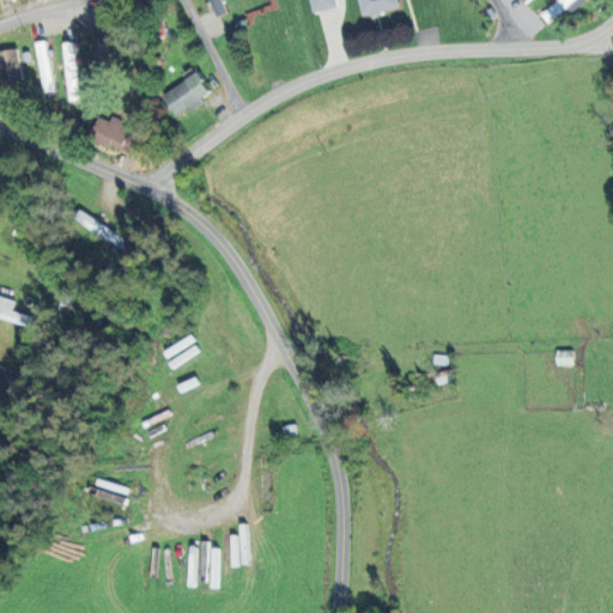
[(98,0),(101,22),(113,20),(111,0),(98,0)]
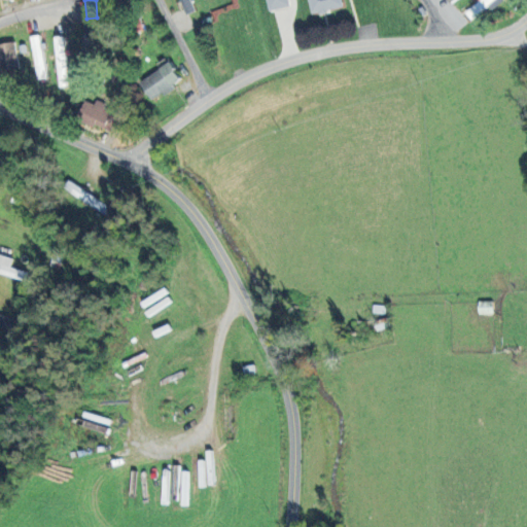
[(179,0),(185,14),(195,11),(189,0),(179,0)]
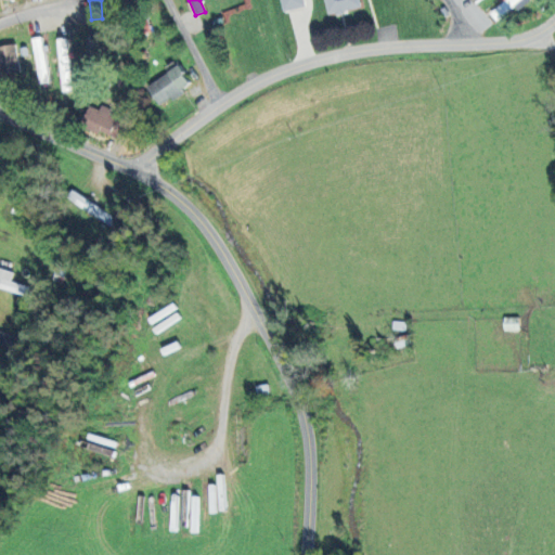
[(306,7),(304,0),(280,0),(283,12),(306,7)]
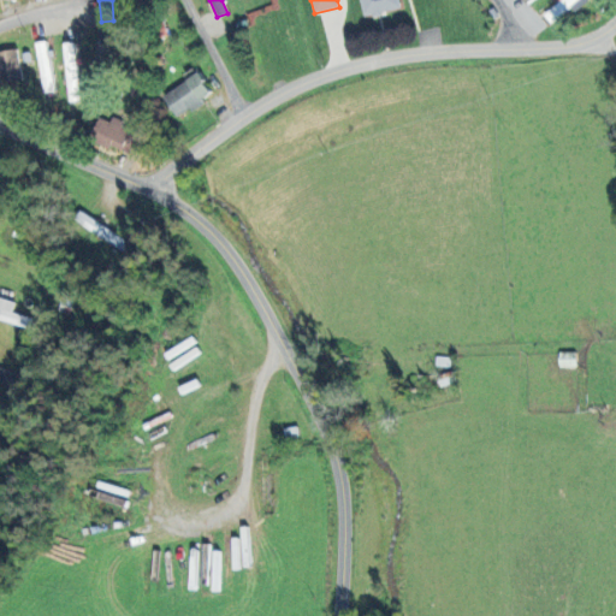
[(398,0),(360,0),(363,17),(401,10),(398,0)]
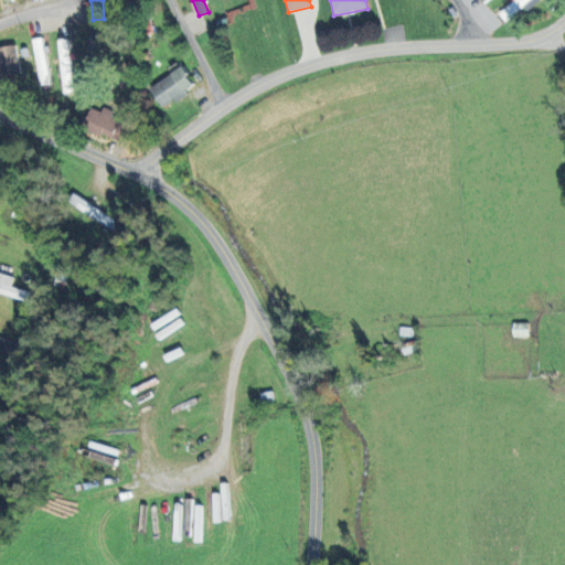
[(514,0),(499,14),(507,22),(530,0),(514,0)]
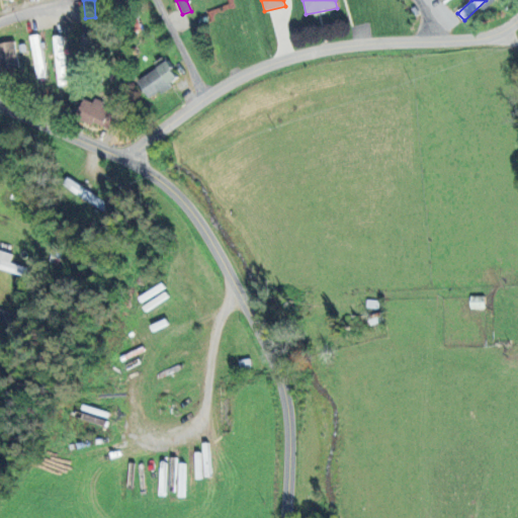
[(90,51),(91,32),(82,32),(81,51),(90,51)]
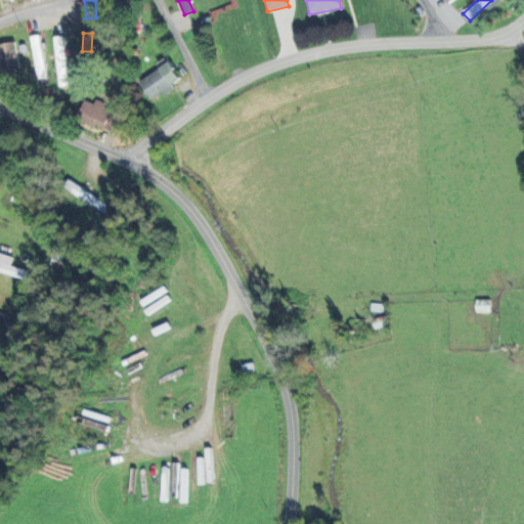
[(35,80),(46,79),(43,43),(40,43),(40,36),(32,36),(35,80)]
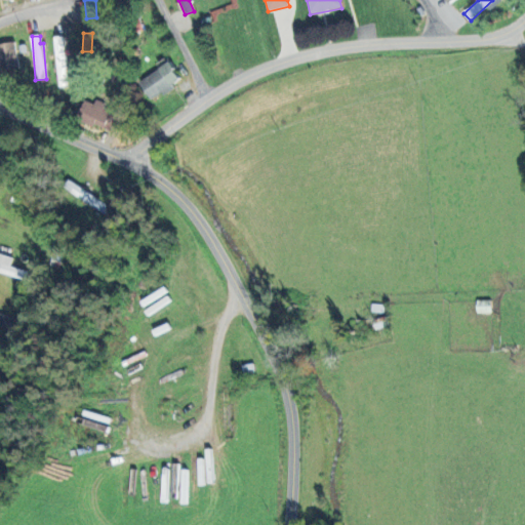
[(59,87),(69,86),(63,36),(53,37),(59,87)]
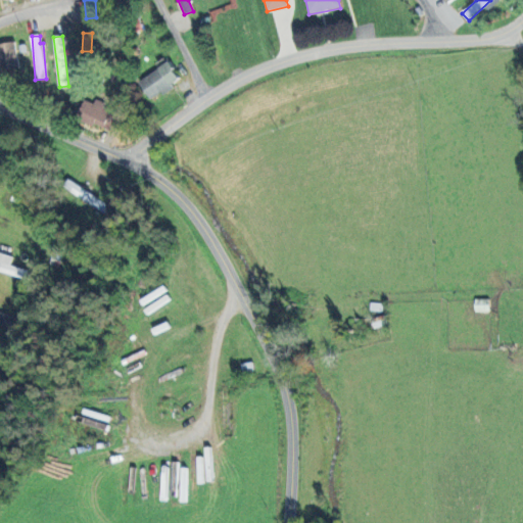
[(0,67),(16,67),(15,43),(0,43),(0,67)]
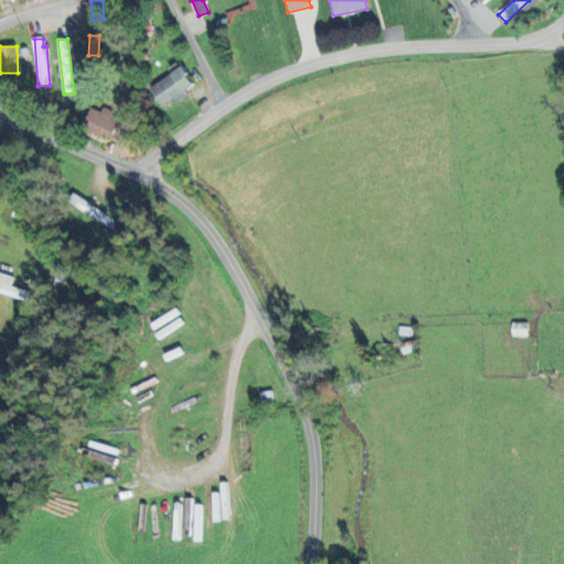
[(195,87),(183,67),(150,87),(162,107),(195,87)]
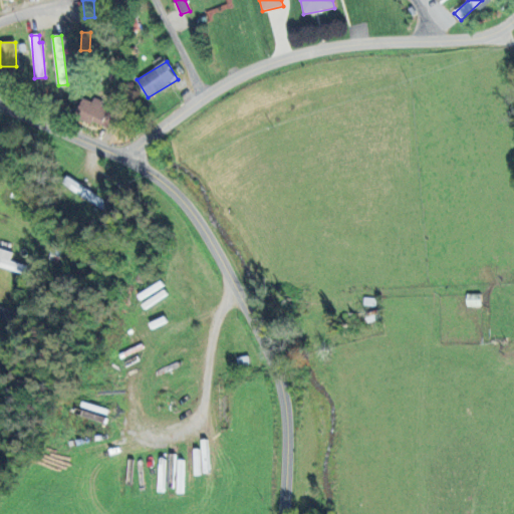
[(109,109),(101,106),(103,101),(93,97),(92,101),(82,98),(76,117),(108,129),(111,118),(106,117),(109,109)]
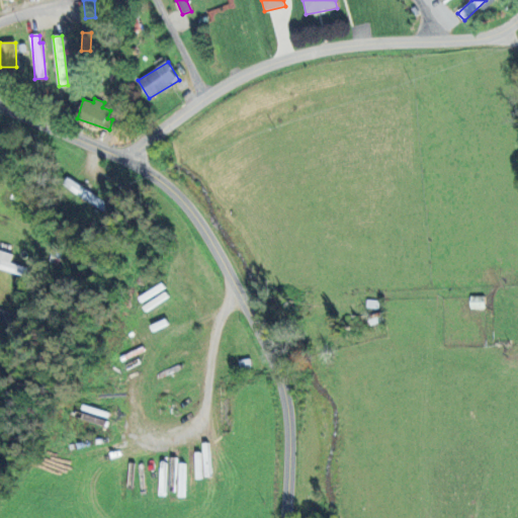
[(108,204),(68,177),(63,184),(104,211),(108,204)]
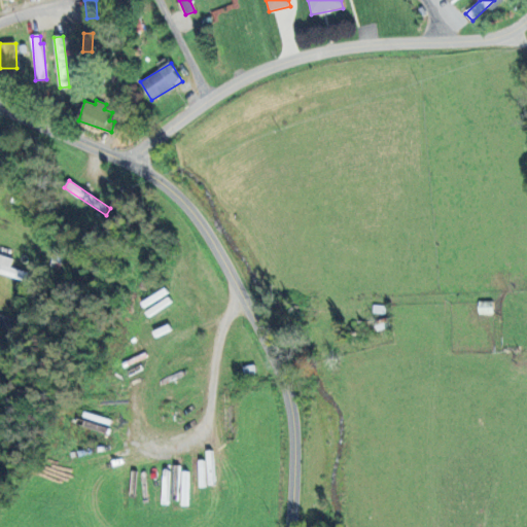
[(32,273),(11,268),(13,258),(0,254),(0,274),(30,281),(32,273)]
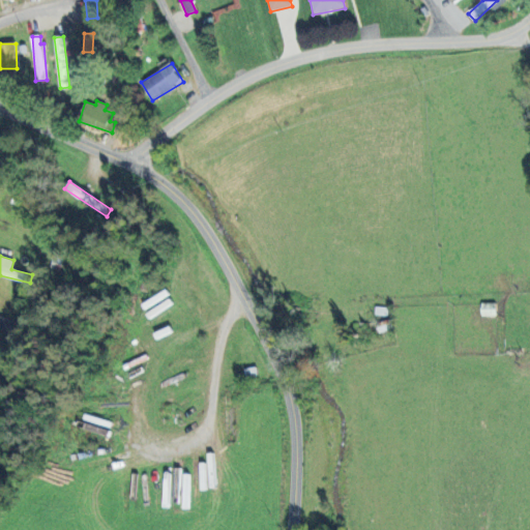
[(481,316),(496,316),(496,303),(481,303),(481,316)]
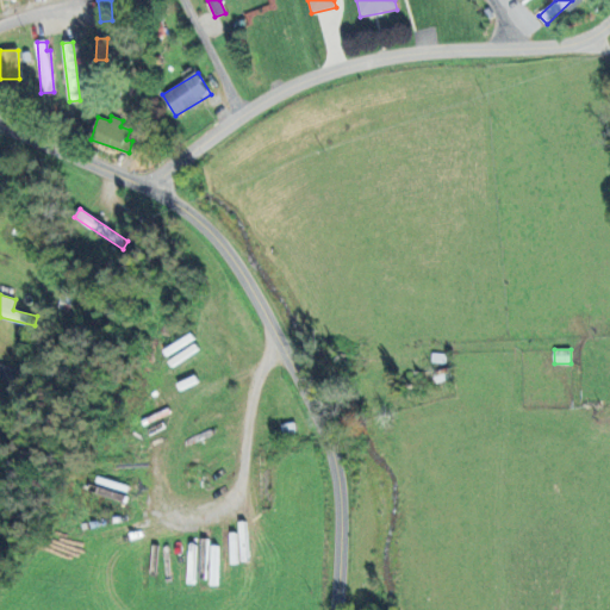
[(24,374),(0,363),(0,377),(18,385),(24,374)]
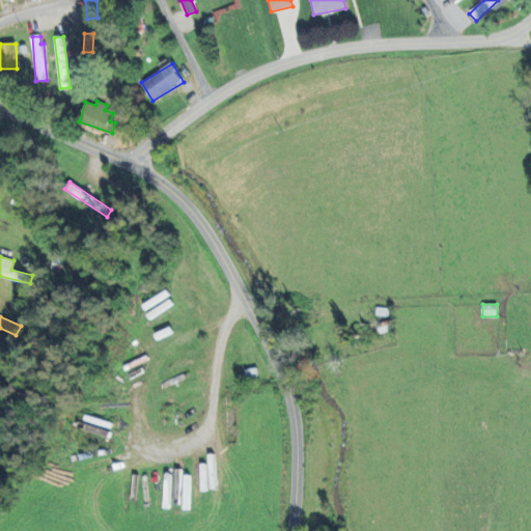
[(244,369),(246,378),(257,375),(256,368),(244,369)]
